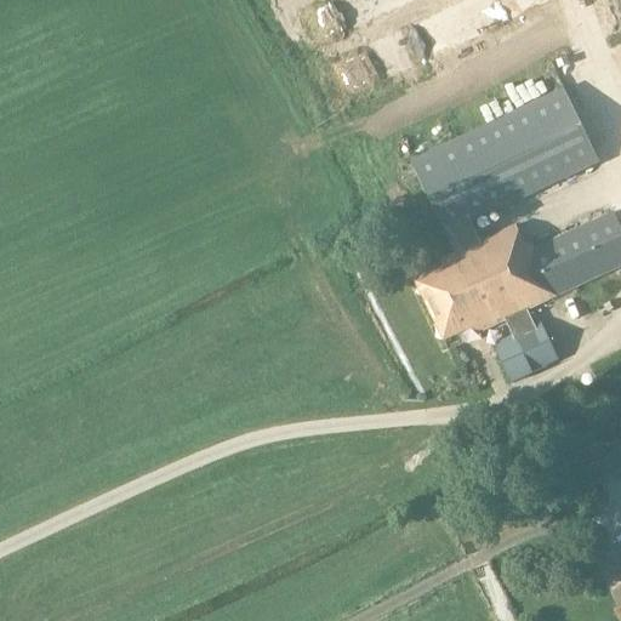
[(335,70),(346,93),(425,56),(414,33),(335,70)]
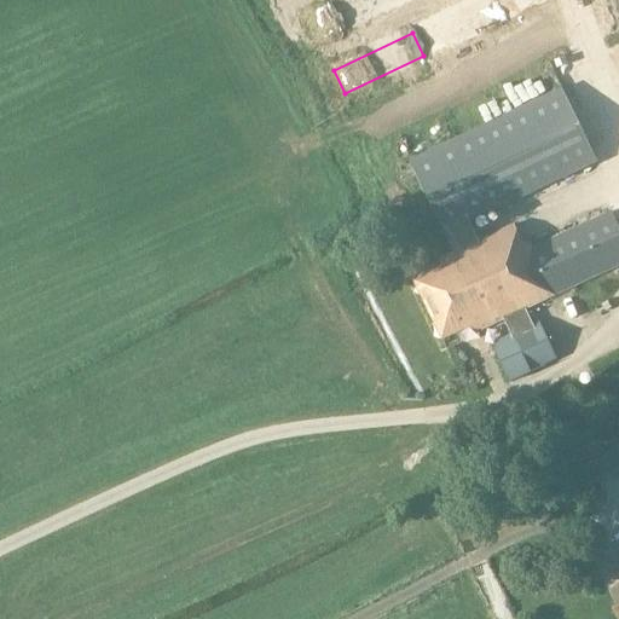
[(566,53),(550,63),(557,75),(573,65),(566,53)]
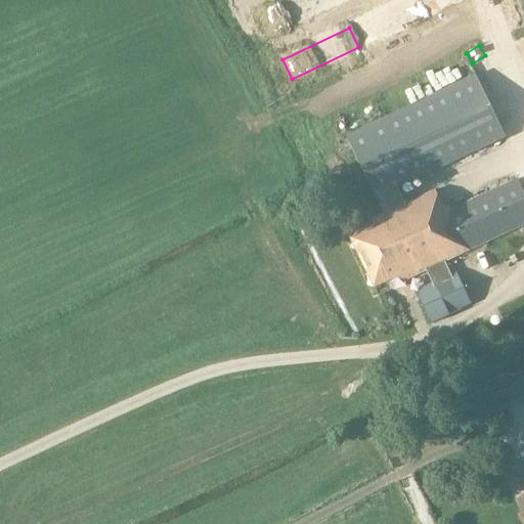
[(451,57),(431,68),(439,84),(460,75),(451,57)]
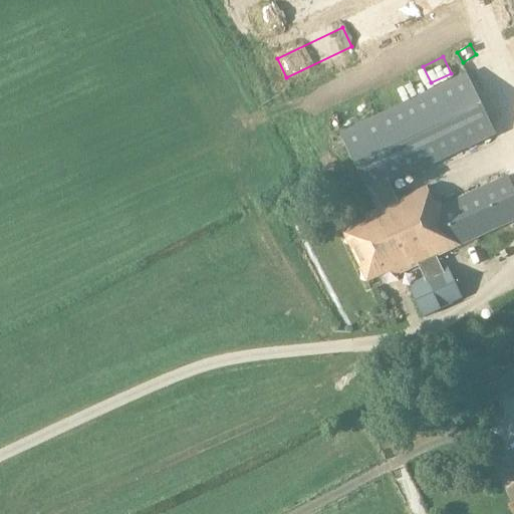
[(466,73),(340,134),(378,216),(342,233),(365,282),(390,271),(392,276),(417,264),(423,278),(407,286),(422,316),(462,297),(448,268),(443,271),(436,256),(513,219),(513,191),(508,178),(444,208),(441,202),(435,205),(429,192),(401,205),(390,183),(494,134),(466,73)]
